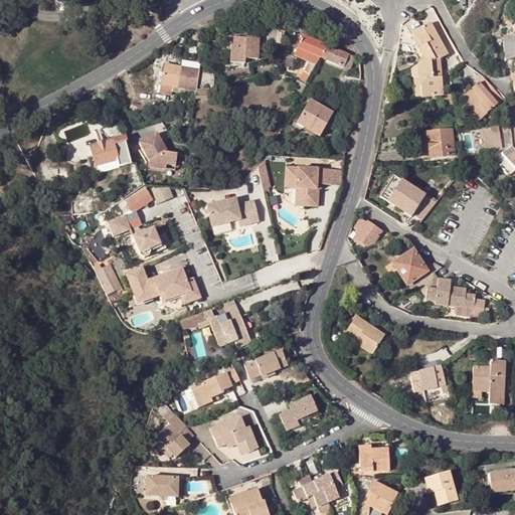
[(417,48),(424,60),(440,59),(448,54),(430,23),(412,32),(413,32),(420,46),(417,48)]
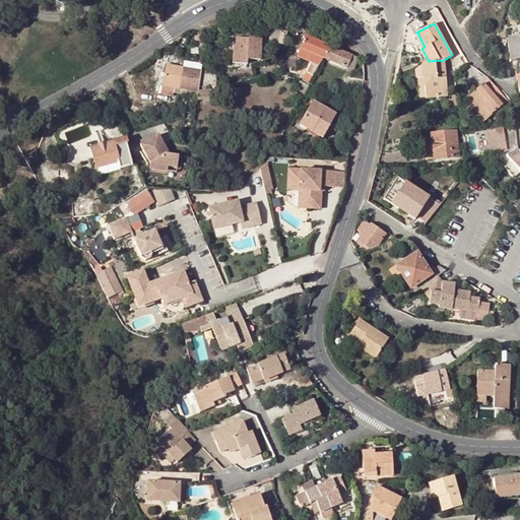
[(272,28),(269,43),(284,45),(287,30),(272,28)]
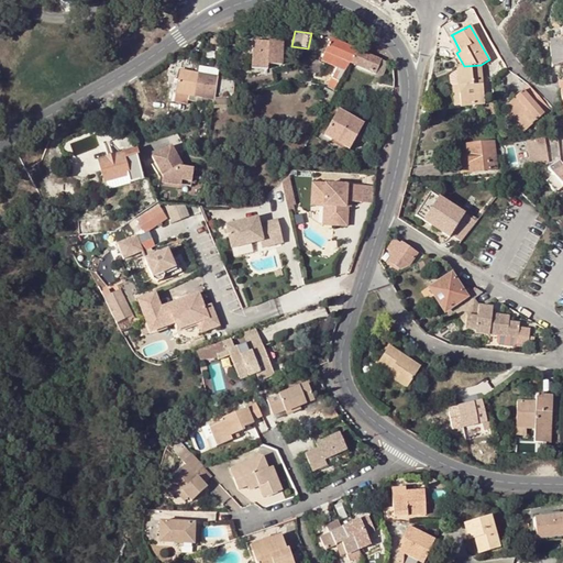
[(449,37),(456,53),(460,51),(452,35),(449,37)]
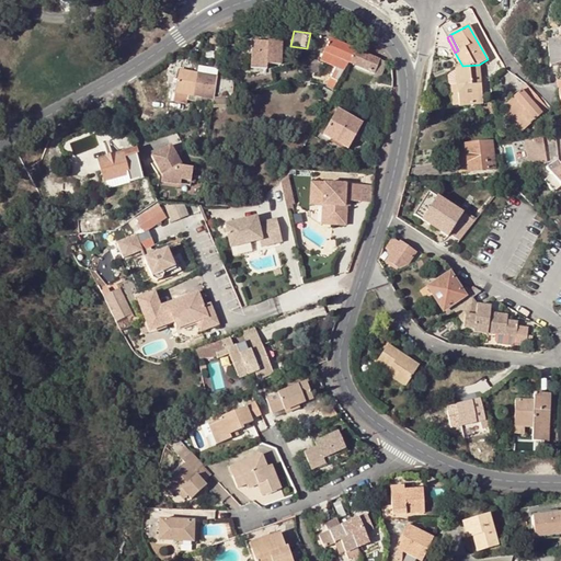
[(283,38),(270,38),(270,43),(252,43),(251,68),(268,68),(268,66),(282,66),(283,38)]
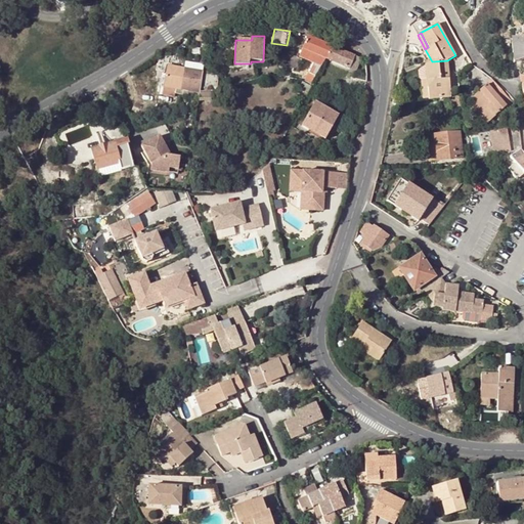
[(333,47),(306,37),(302,49),(315,54),(312,60),(321,64),(325,58),(328,59),(333,47)]
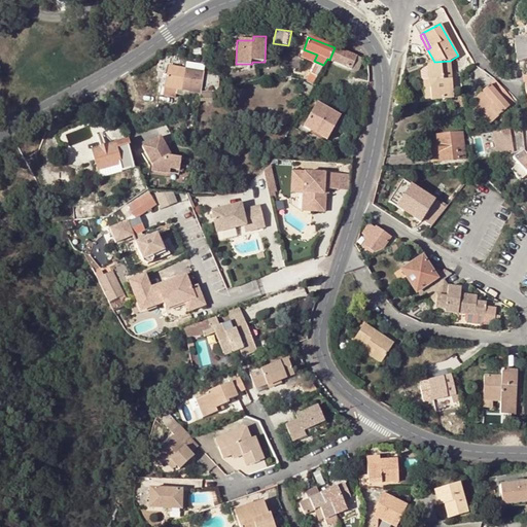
[(515,38),(517,60),(517,63),(526,58),(526,38),(525,38),(515,38)]
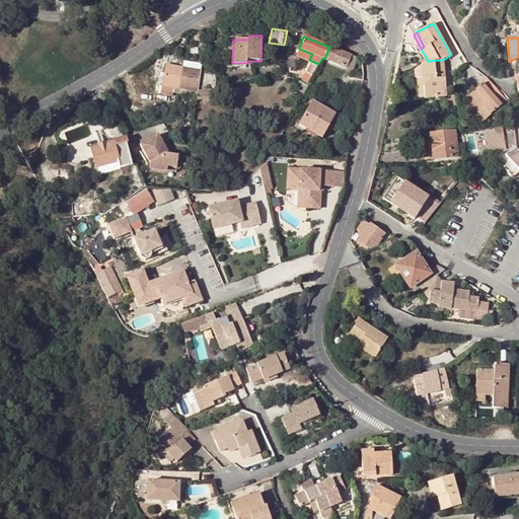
[(352,56),(329,47),(324,59),(347,68),(352,56)]
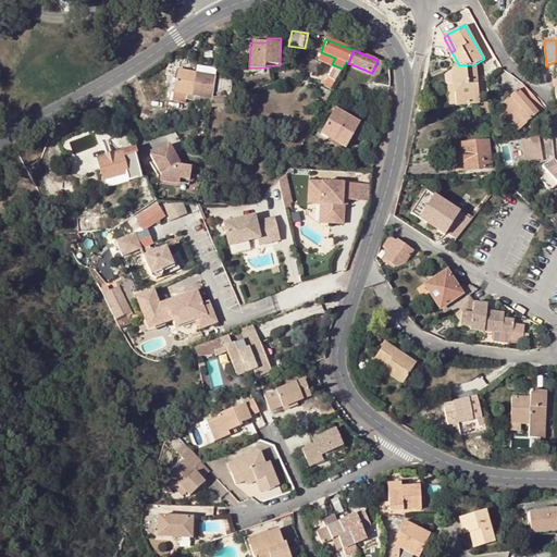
[(335,58),(321,52),(318,59),(332,64),(335,58)]
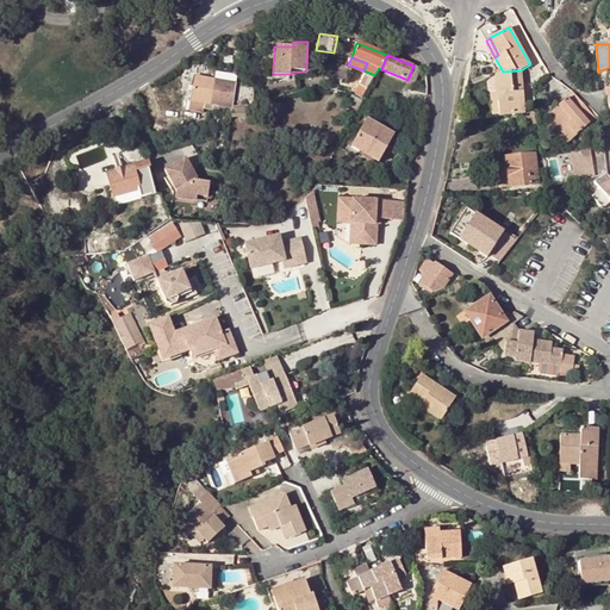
[(200,64),(187,61),(182,82),(193,85),(190,100),(199,103),(211,104),(215,79),(198,76),(200,64)]
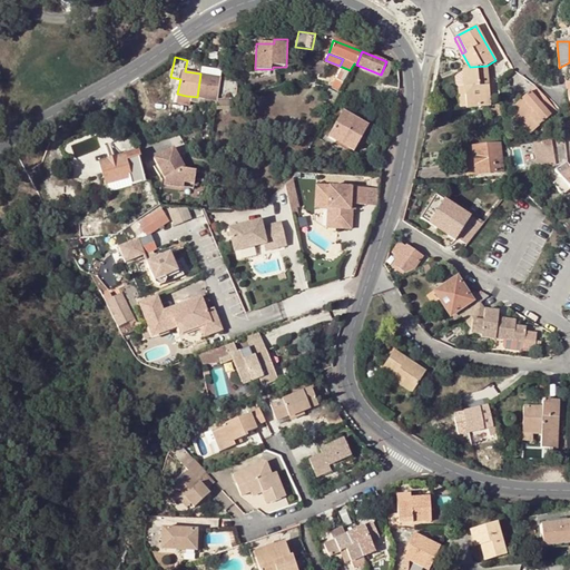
[(392,64),(386,61),(381,75),(385,77),(392,64)]
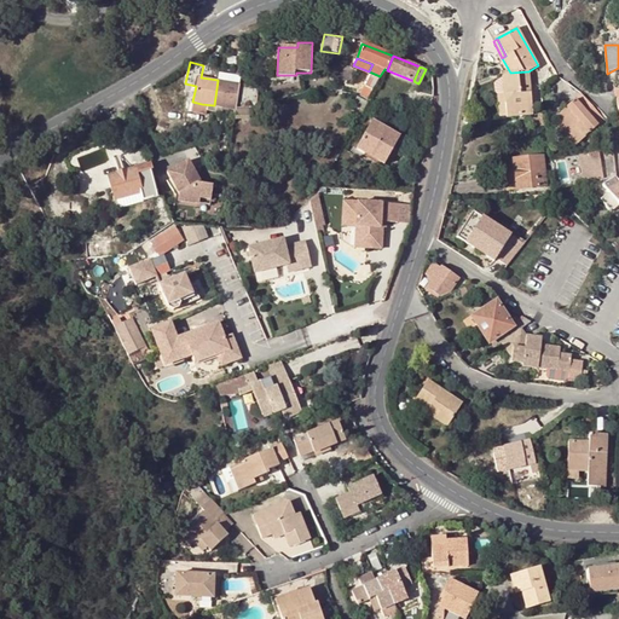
[(557,74),(553,67),(548,70),(547,79),(541,84),(542,86),(557,74)]
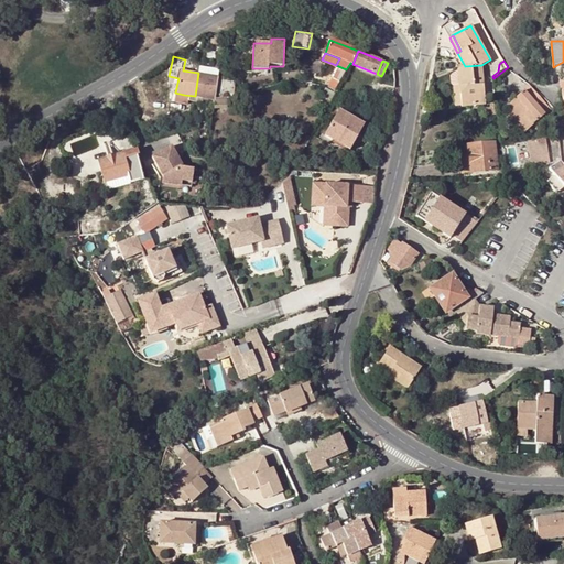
[(465,66),(457,69),(459,86),(454,87),(456,106),(462,106),(485,104),(483,73),(481,65),(465,66)]
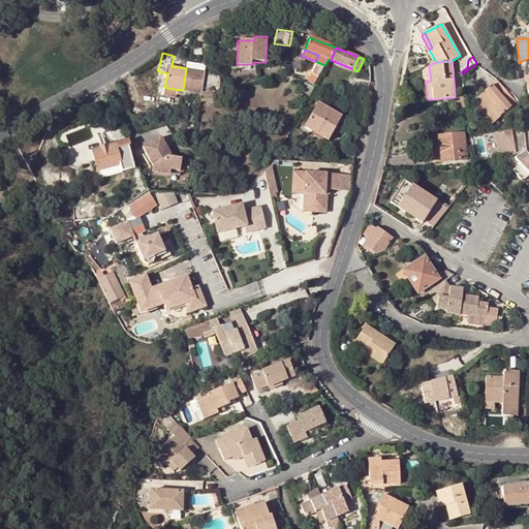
[(186,68),(183,90),(198,93),(201,93),(204,73),(205,65),(188,63),(186,68)]
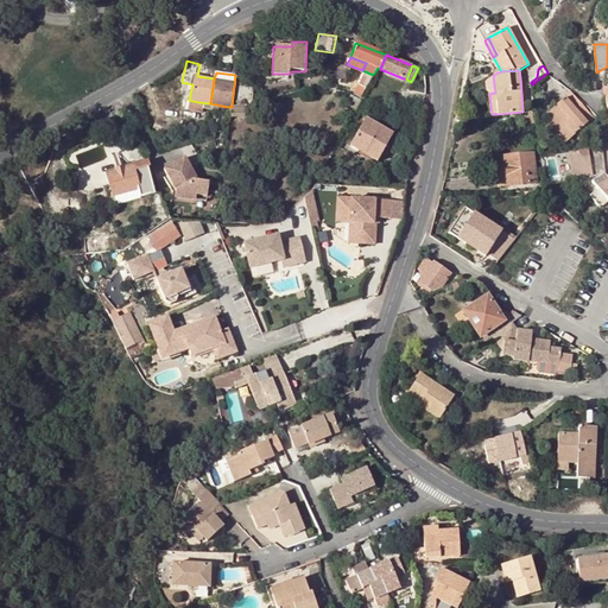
[(234,84),(232,107),(246,106),(252,106),(254,87),(234,84)]
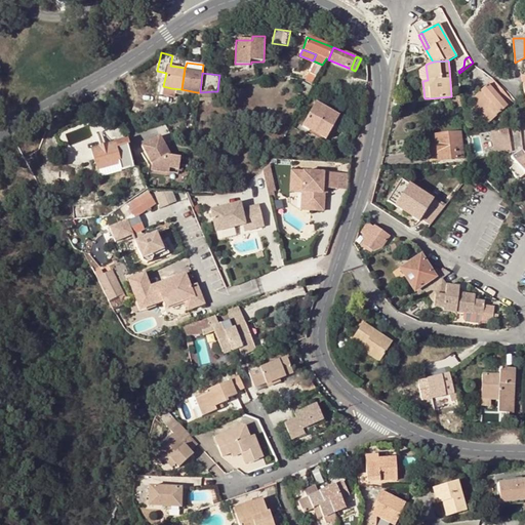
[(493,80),(492,79),(480,91),(484,94),(475,104),(491,121),(512,101),(493,80)]
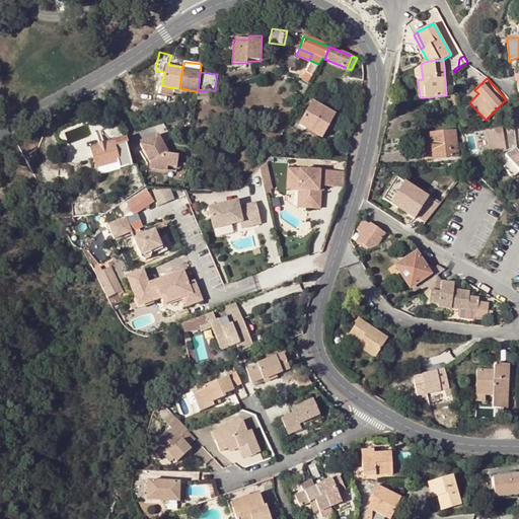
[(295,88),(304,93),(309,86),(299,80),(295,88)]
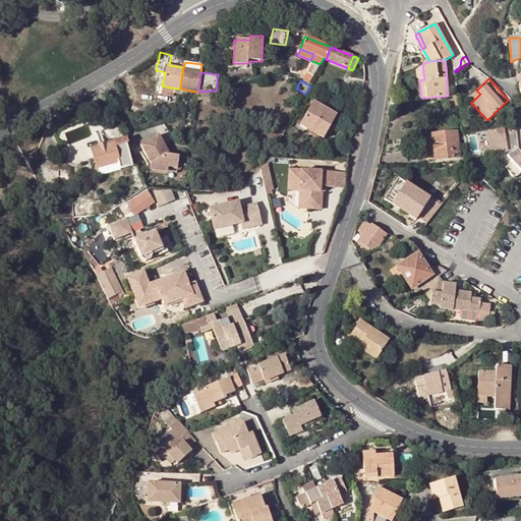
[(170,88),(162,85),(160,94),(168,95),(170,88)]
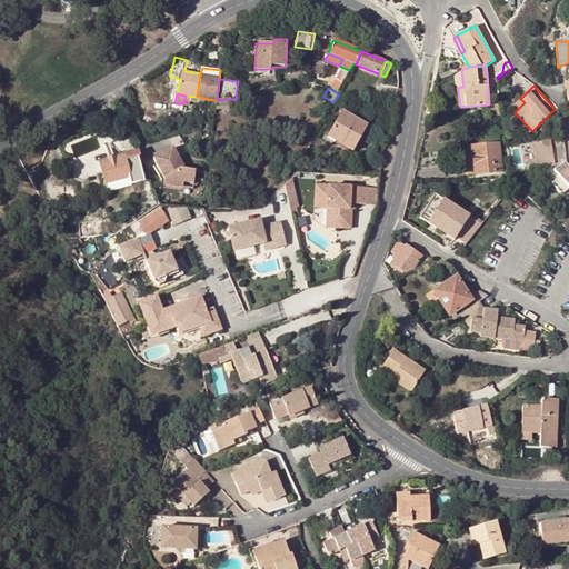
[(216,103),(217,100),(213,100),(197,97),(195,105),(216,108),(216,103)]
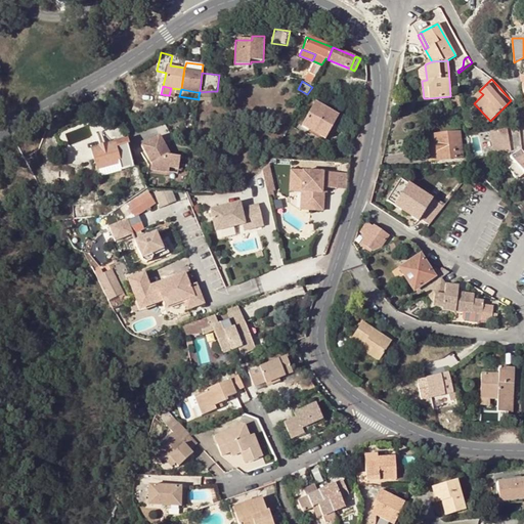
[(483,94),(479,91),(470,99),(474,103),(483,94)]
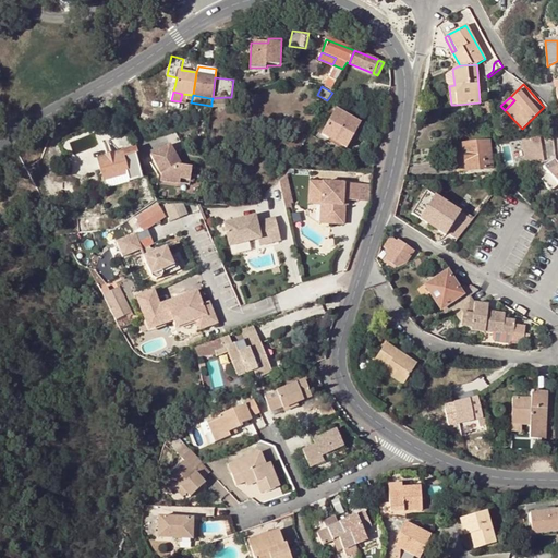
[(481,108),(481,113),(492,113),(490,104),(486,104),(486,107),(481,108)]
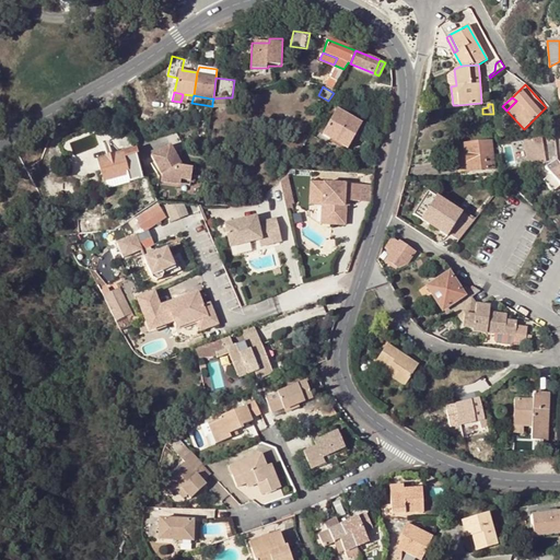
[(323,135),(331,139),(333,137),(349,146),(361,124),(336,111),(323,135)]
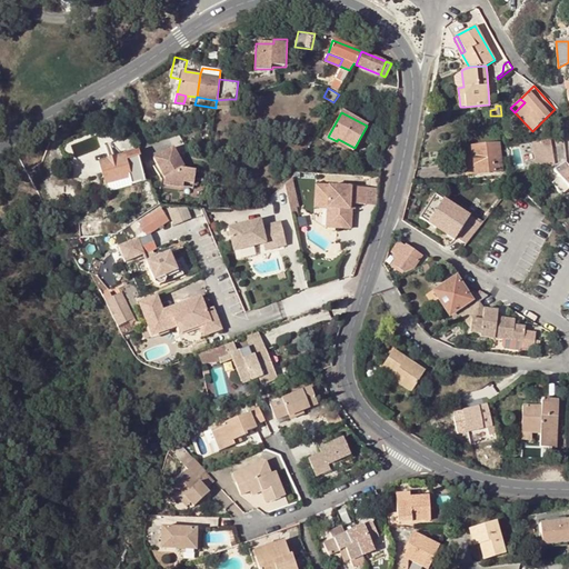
[(528,133),(532,131),(515,112),(510,116),(528,133)]
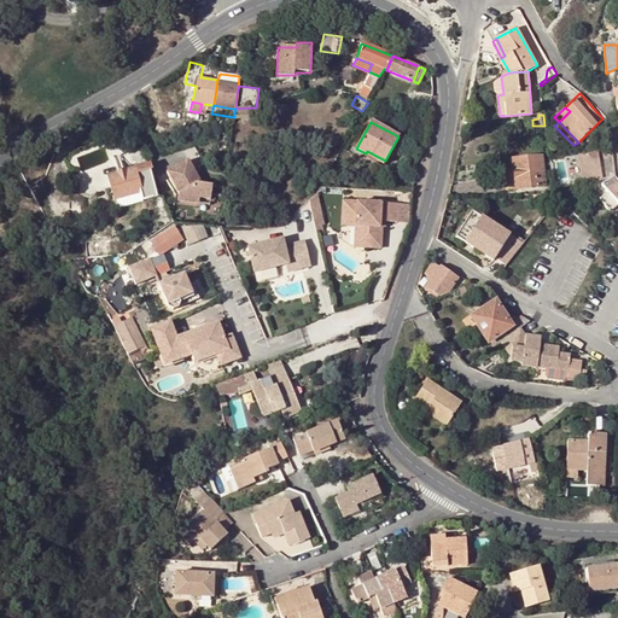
[(611,149),(610,149),(602,149),(606,168),(613,168),(611,149)]
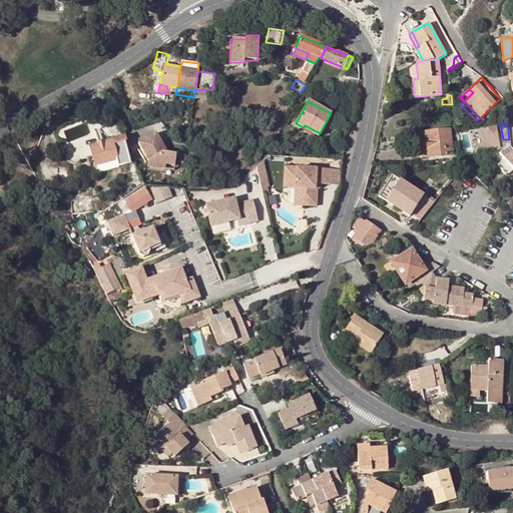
[(496,124),(489,126),(487,139),(491,140),(492,136),(493,134),(494,130),(495,127),(496,124)]
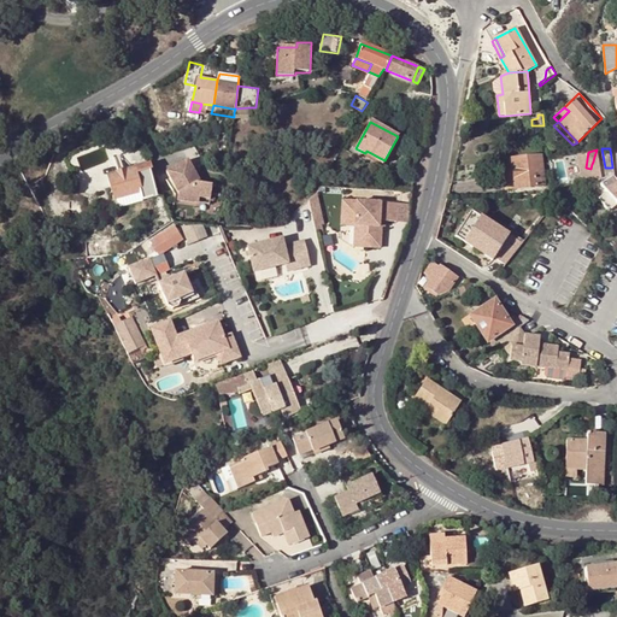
[(366,151),(365,153),(383,164),(385,160),(366,151)]
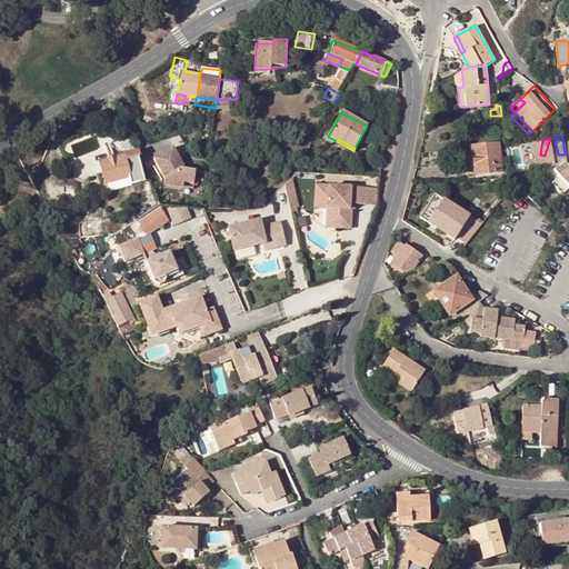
[(181,177),(191,178),(192,166),(182,165),(171,142),(151,153),(162,173),(161,180),(180,182),(181,177)]
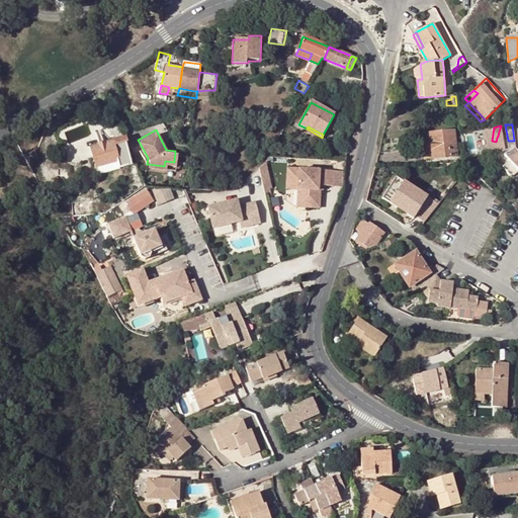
[(456,149),(459,148),(458,138),(455,138),(454,131),(428,134),(429,142),(431,153),(431,159),(457,156),(457,154),(456,149)]
